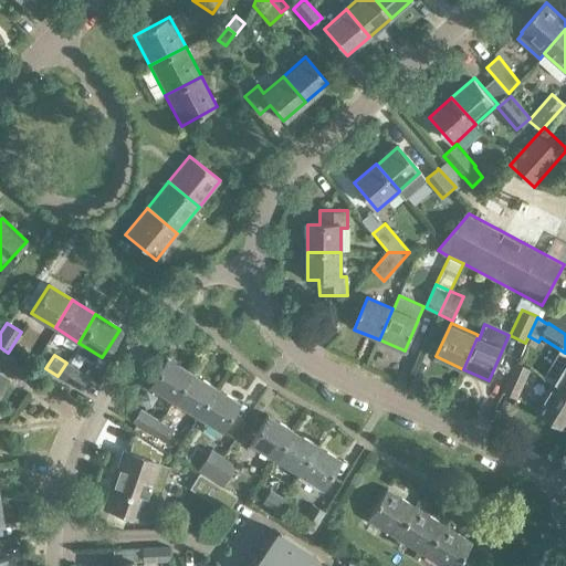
[(147,385),(171,400),(189,373),(165,357),(147,385)]
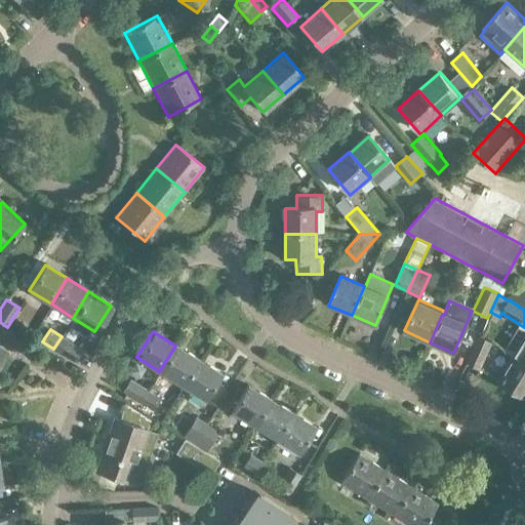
[(524,332),(512,355),(524,363),(524,332)]
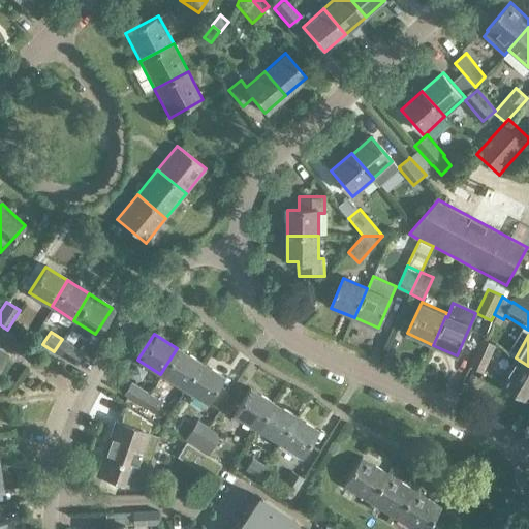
[(483,336),(470,364),(484,373),(496,345),(483,336)]
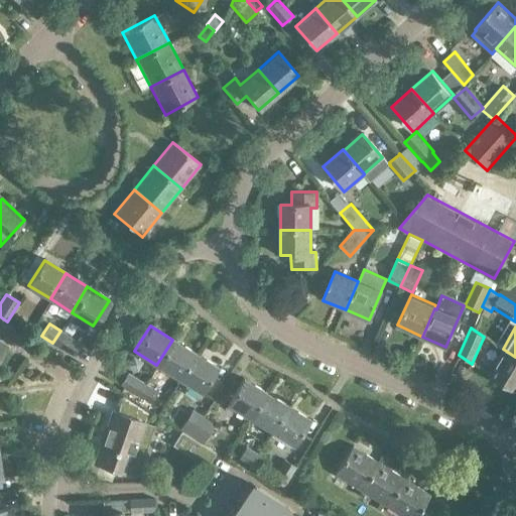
[(80,343),(60,331),(52,343),(72,355),(80,343)]
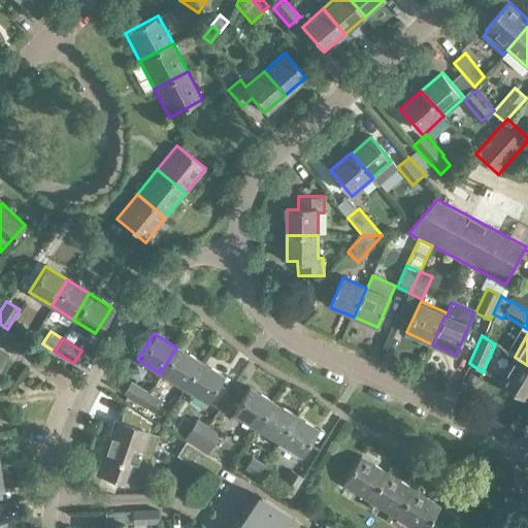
[(183,388),(199,362),(176,348),(160,373),(183,388)]
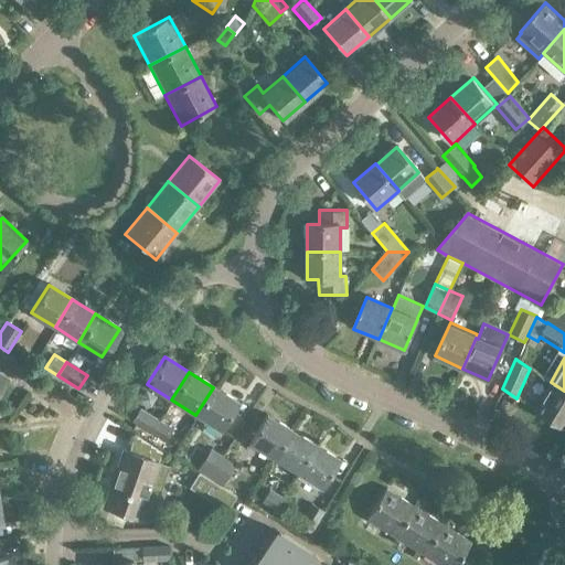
[(564,391),(551,382),(534,409),(564,428),(564,391)]
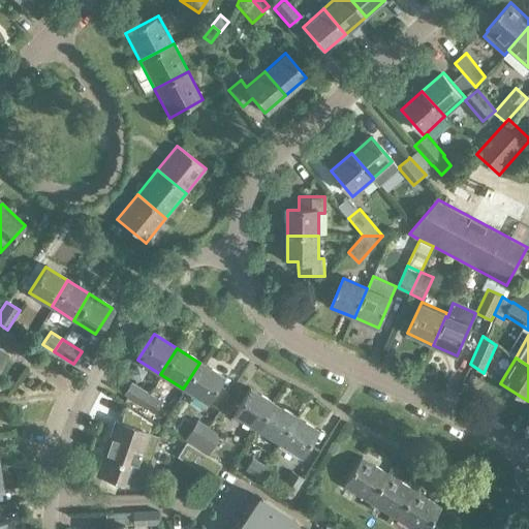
[(221,377),(199,363),(183,389),(206,403),(221,377)]
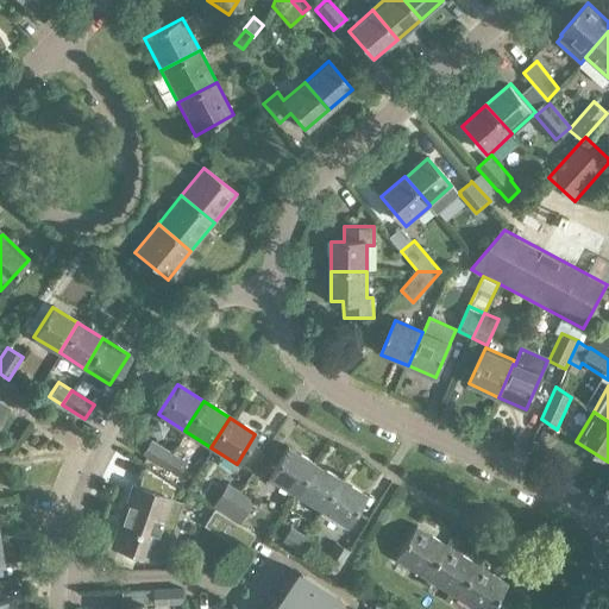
[(159,465),(168,450),(150,439),(140,453),(157,464),(159,465)]
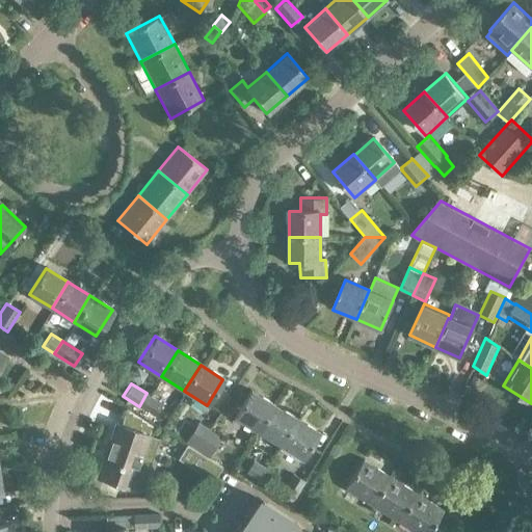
[(233,417),(256,430),(272,404),(249,390),(233,417)]
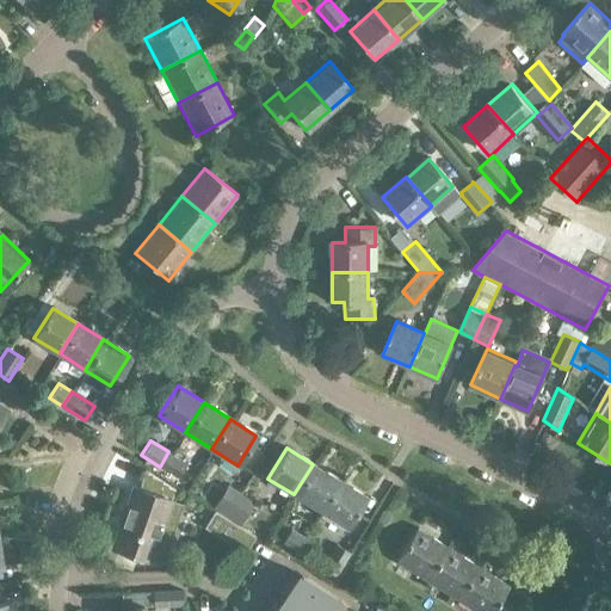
[(173,455),(168,451),(160,467),(178,477),(187,463),(173,455)]
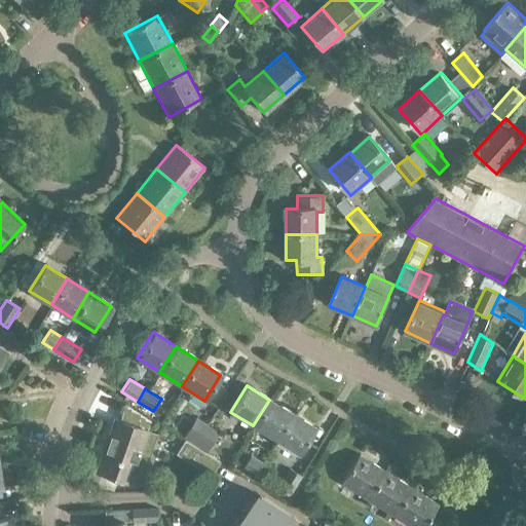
[(274,439),(291,413),(269,400),(253,425),(274,439)]
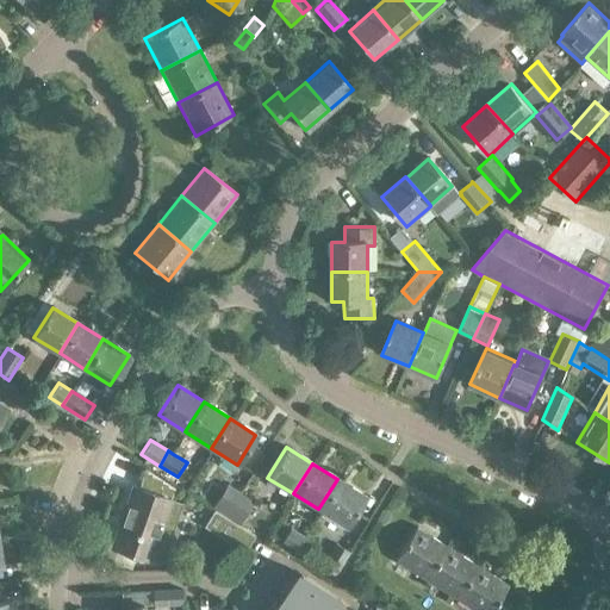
[(132,486),(112,546),(160,562),(180,502),(169,497),(173,485),(145,470),(138,489),(132,486)]
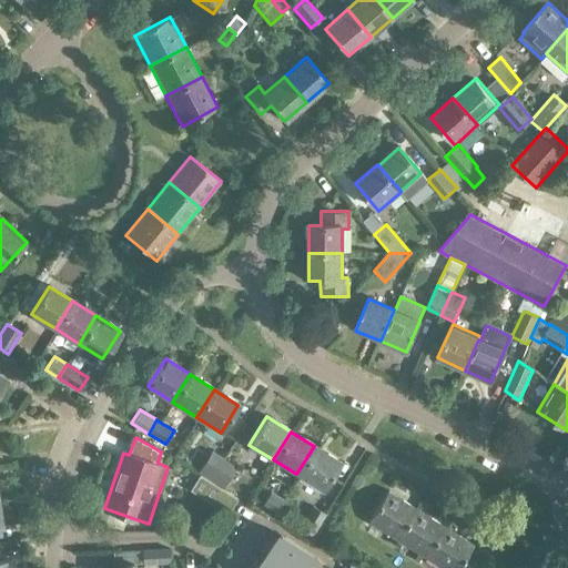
[(338,462),(314,446),(296,474),(321,489),(338,462)]
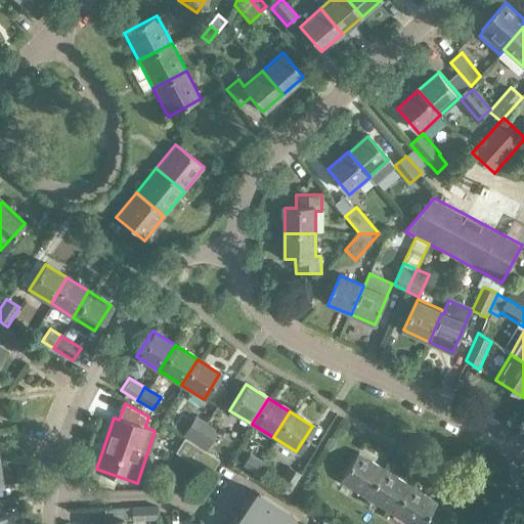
[(193,442),(207,423),(194,415),(182,435),(184,437),(193,442)]
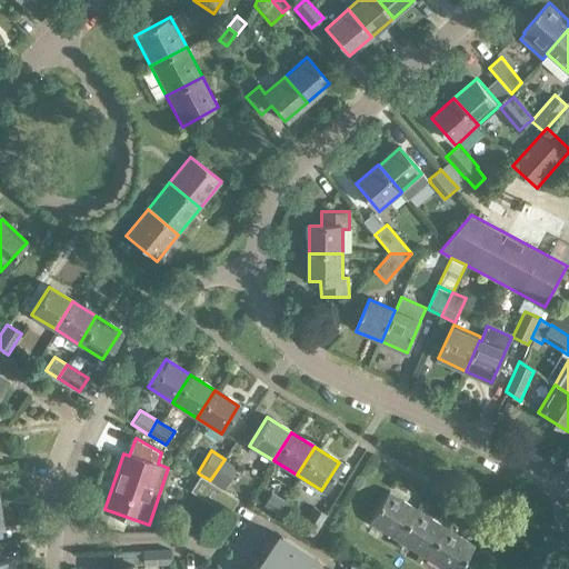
[(225,459),(210,480),(223,489),(237,467),(227,461),(225,459)]
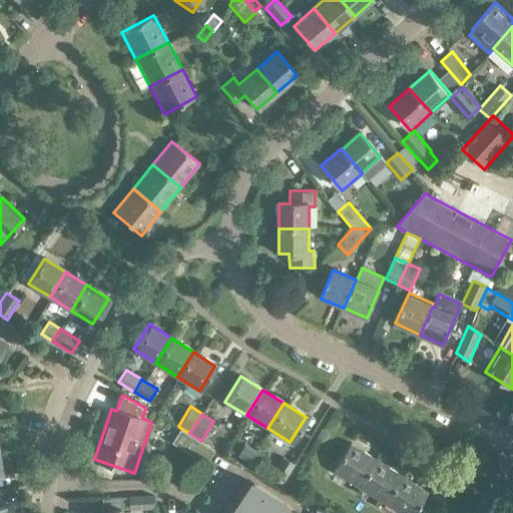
[(180,428),(173,440),(207,462),(214,450),(201,441),(189,433),(180,428)]
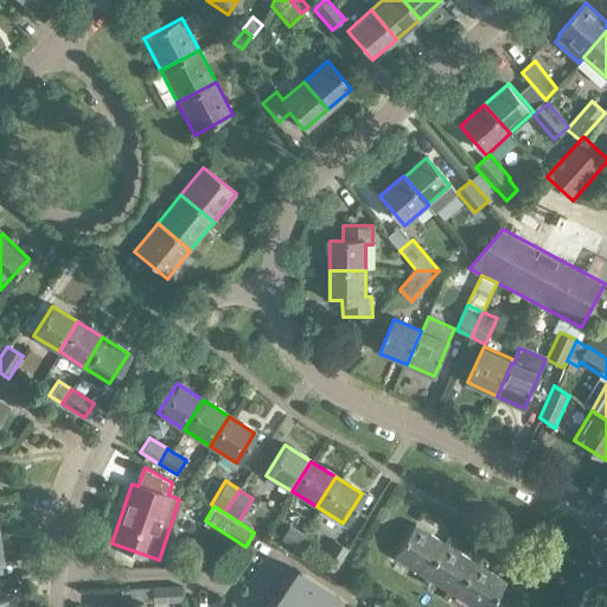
[(425,576),(446,543),(415,523),(393,557),(425,576)]
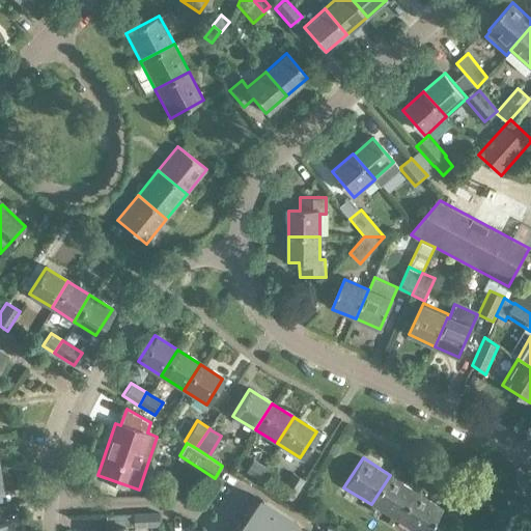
[(266,467),(253,458),(245,472),(257,479),(266,467)]
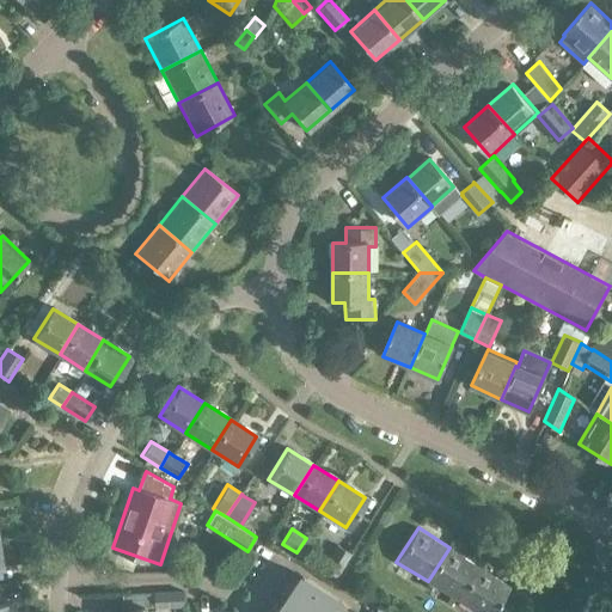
[(352,554),(336,544),(322,568),(336,577),(352,554)]
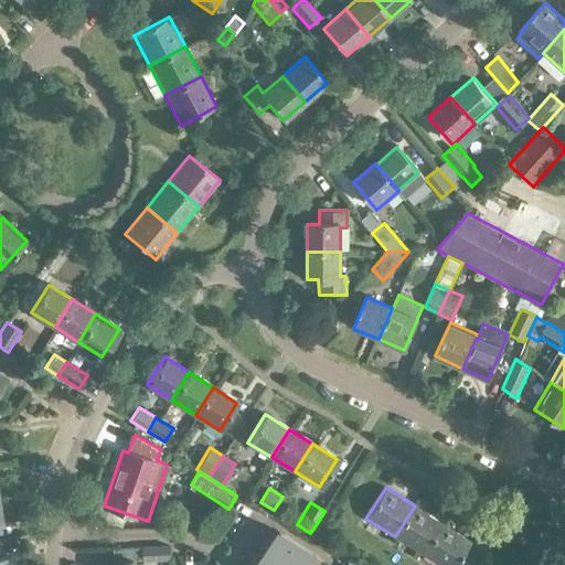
[(443,523),(415,505),(395,536),(423,554),(443,523)]
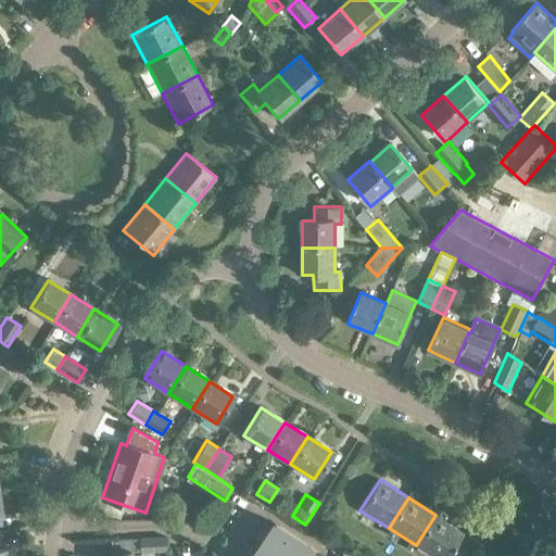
[(436,515),(416,545),(432,555),(447,555),(464,532),(436,515)]
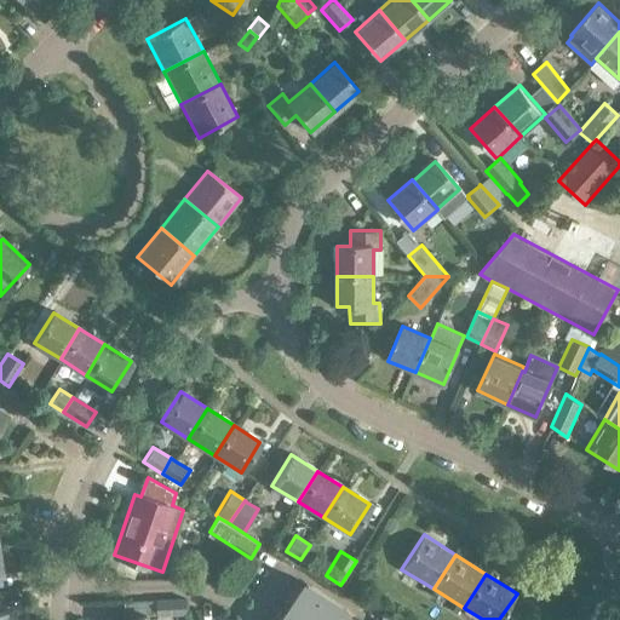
[(304,583),(288,606),(310,619),(339,619),(346,612),(304,583)]
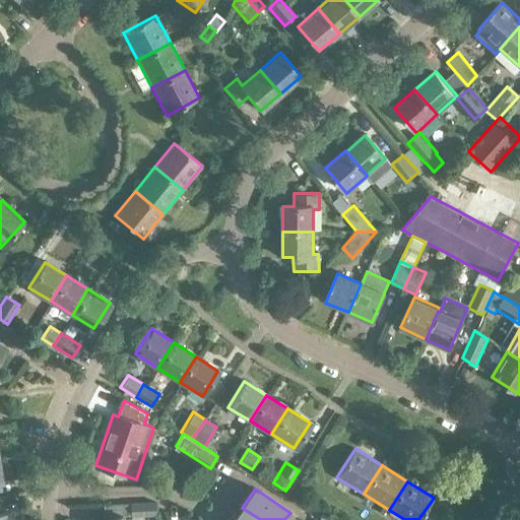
[(130,502),(130,516),(155,515),(154,501),(130,502)]
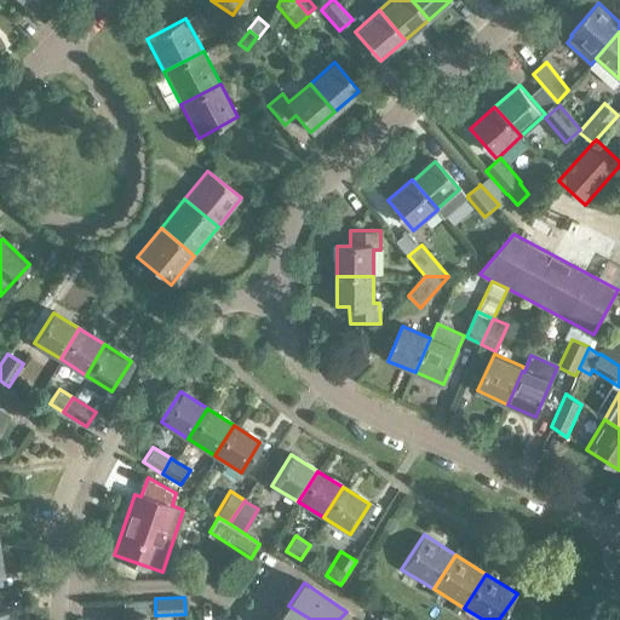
[(310,619),(288,606),(277,619),(310,619)]
